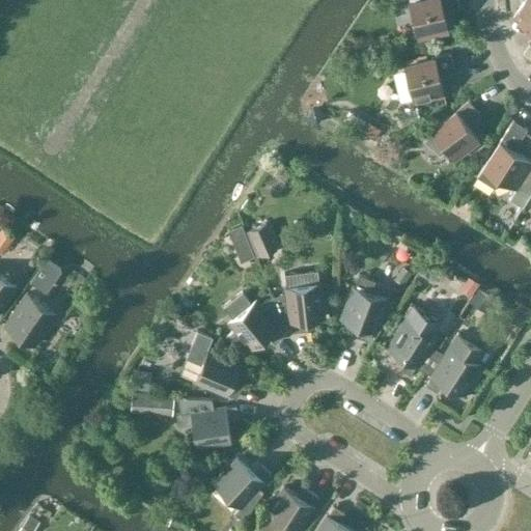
[(456,0),(410,0),(409,1),(418,38),(448,31),(443,9),(458,5),(456,0)]
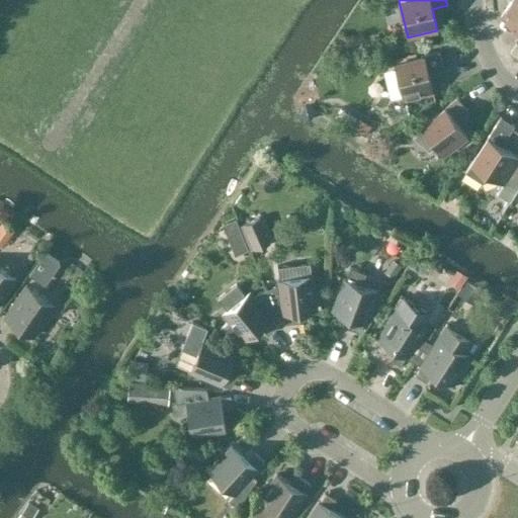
[(517,3),(513,0),(511,0),(500,17),(517,28),(517,41),(517,42),(517,41),(517,3)]
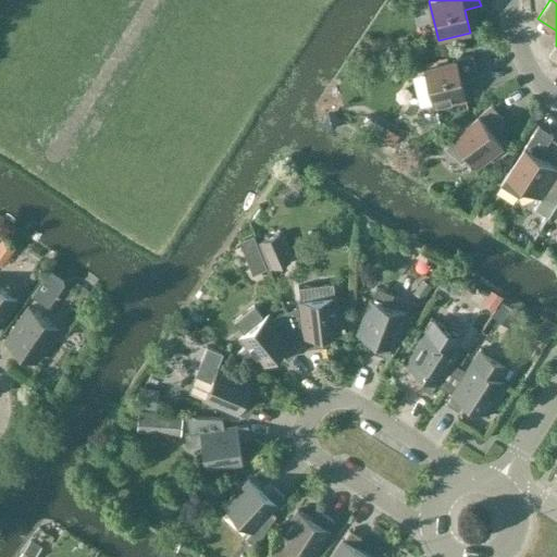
[(459,76),(477,72),(472,56),(423,66),(433,107),(465,99),(459,76)]
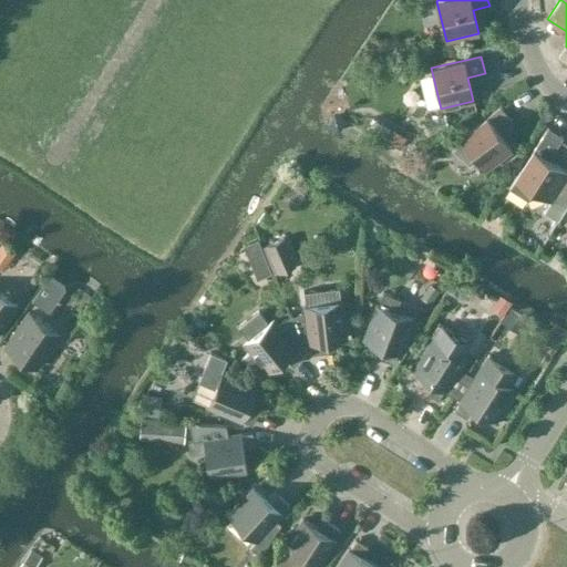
[(497,131),(512,121),(501,106),(460,136),(463,141),(452,148),(456,153),(466,162),(470,165),(477,160),(485,169),(512,150),(497,131)]
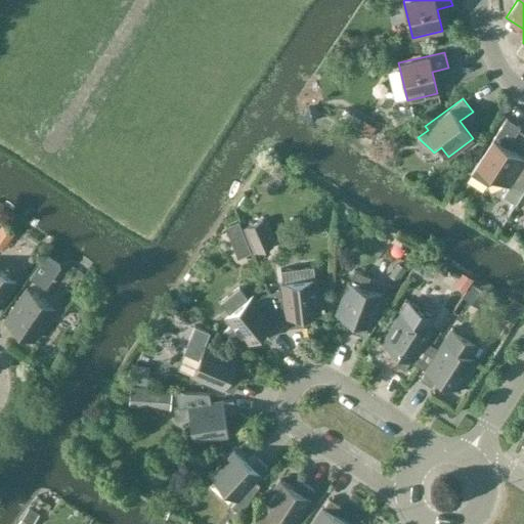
[(308,104),(303,113),(312,120),(318,111),(308,104)]
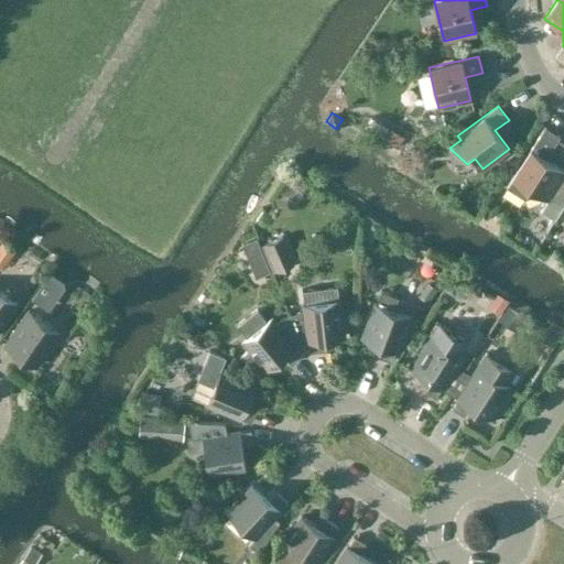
[(563,122),(550,115),(544,126),(563,137),(563,134),(563,122)]
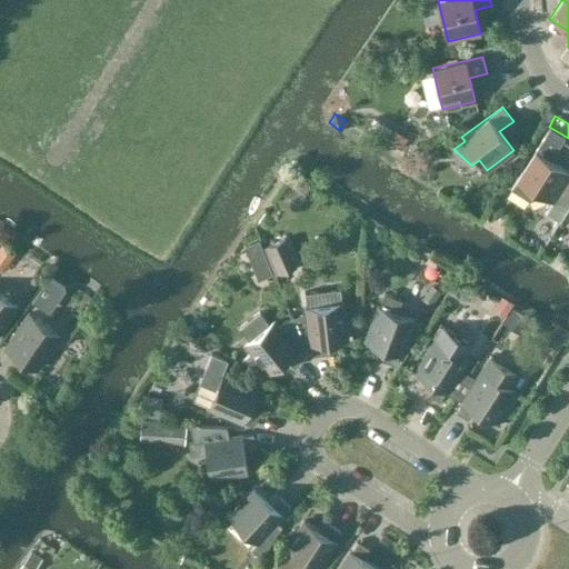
[(568,171),(550,160),(565,138),(549,128),(517,179),(510,189),(530,201),(543,196),(552,201),(546,212),(559,221),(568,207),(568,171)]
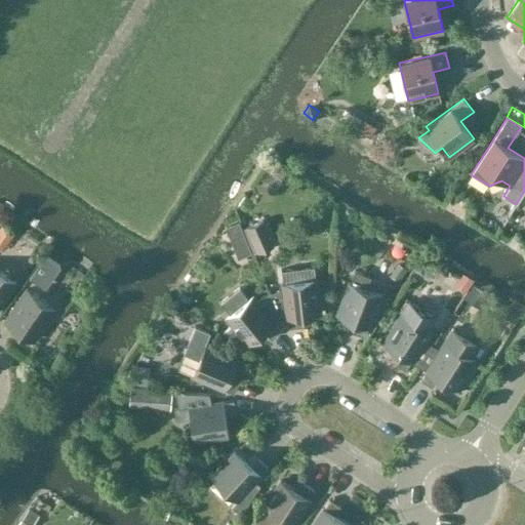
[(358,131),(369,137),(374,127),(364,121),(358,131)]
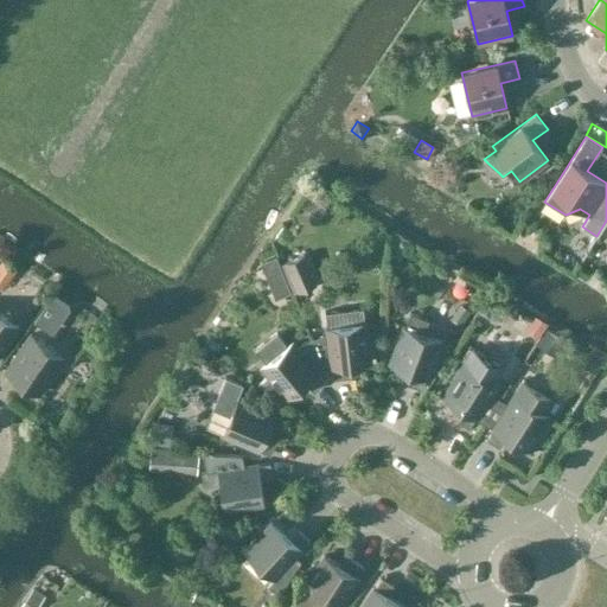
[(317,285),(308,262),(305,254),(286,262),(288,269),(298,292),(317,285)]
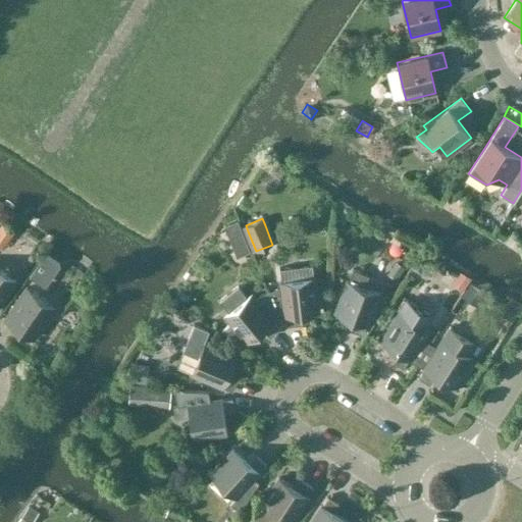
[(238,220),(224,226),(231,244),(245,239),(238,220)]
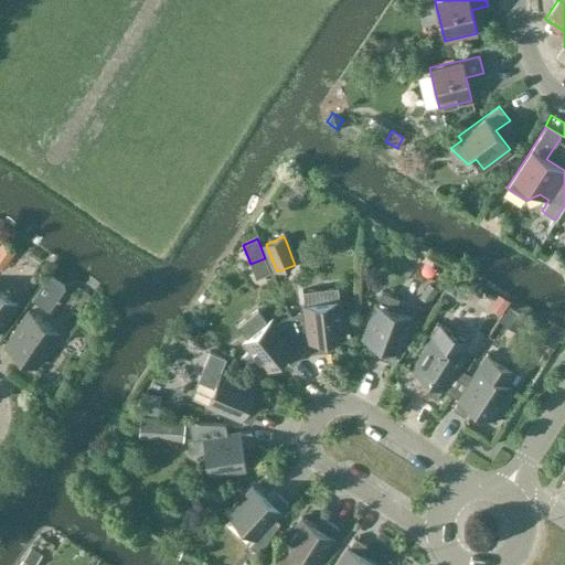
[(0,241),(0,264),(3,267),(14,252),(0,242),(0,241)]
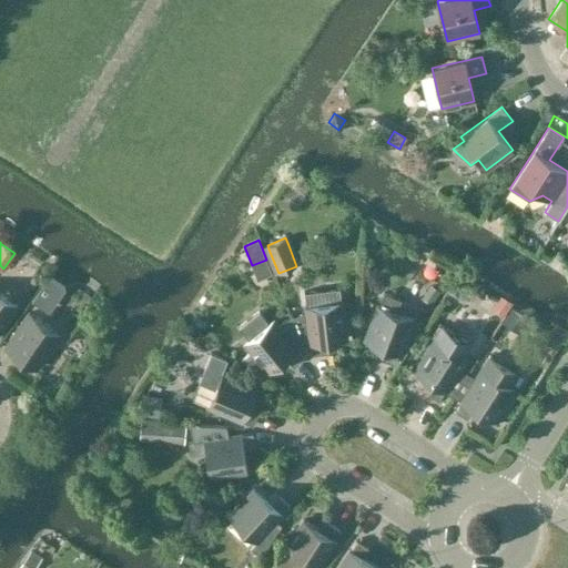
[(440,292),(432,286),(424,297),(433,303),(440,292)]
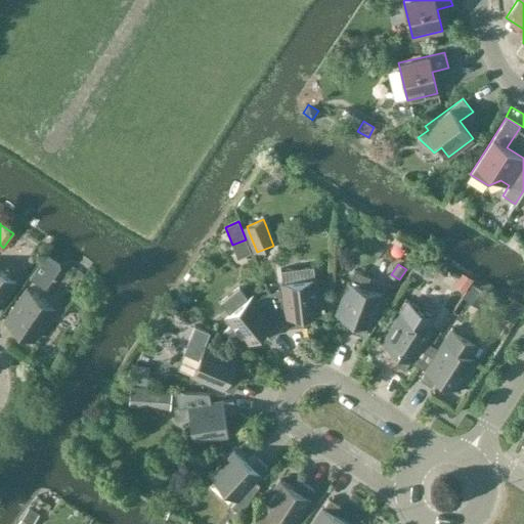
[(279,319),(287,316),(288,326),(300,325),(298,315),(320,312),(315,278),(314,278),(313,265),(296,267),(298,280),(281,282),(281,289),(269,294),(279,319)]
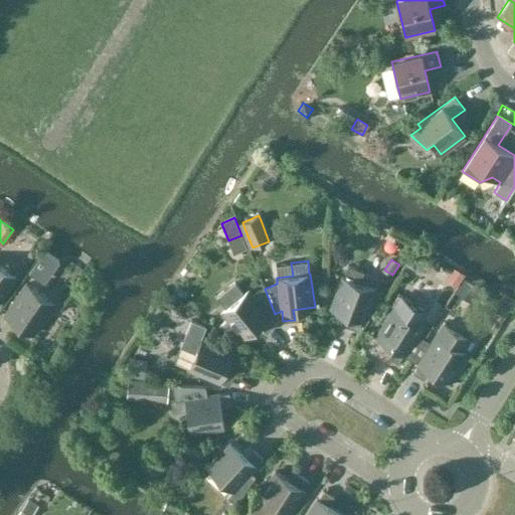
[(0,299),(16,277),(0,266),(0,299)]
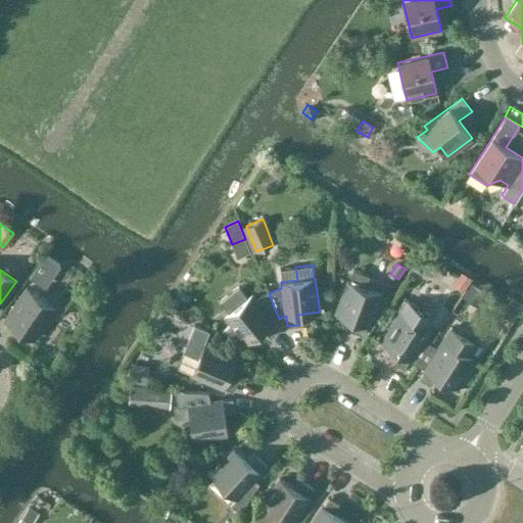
[(368,326),(380,293),(365,287),(369,276),(353,270),(348,281),(347,281),(335,314),(355,321),(352,331),(364,335),(367,326),(368,326)]
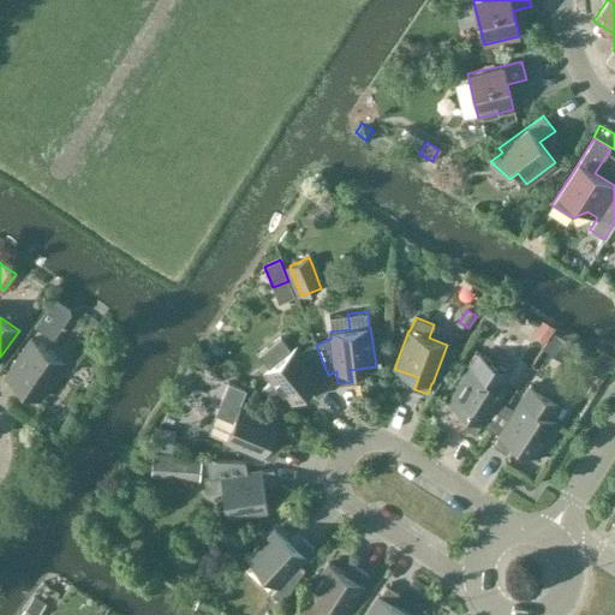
[(535,333),(547,341),(555,328),(543,321),(535,333)]
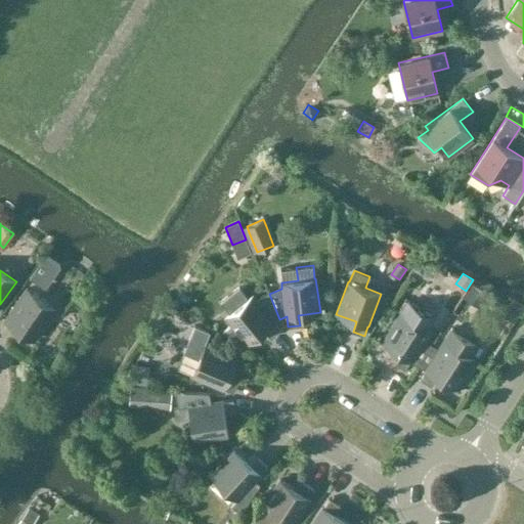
[(475,286),(467,298),(480,306),(488,294),(475,286)]
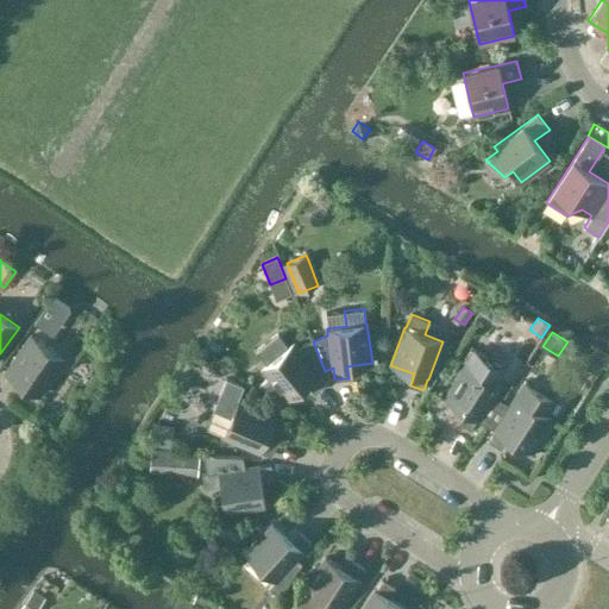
[(277,333),(256,351),(267,364),(262,368),(270,378),(259,387),(269,399),(280,390),(287,400),(307,383),(314,393),(325,383),(318,375),(325,371),(313,341),(297,347),(293,343),(289,346),(277,333)]
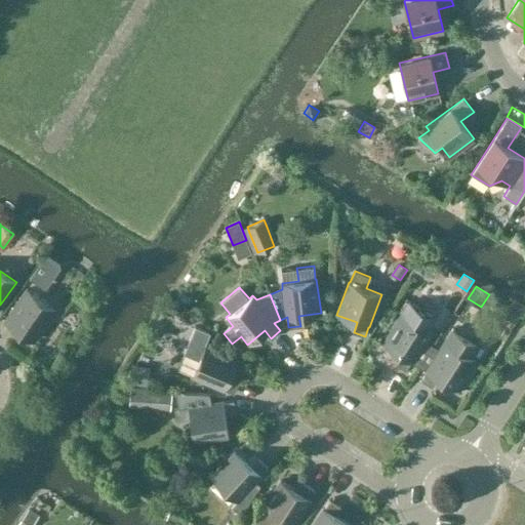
[(4,321),(33,340),(55,309),(27,289),(4,321)]
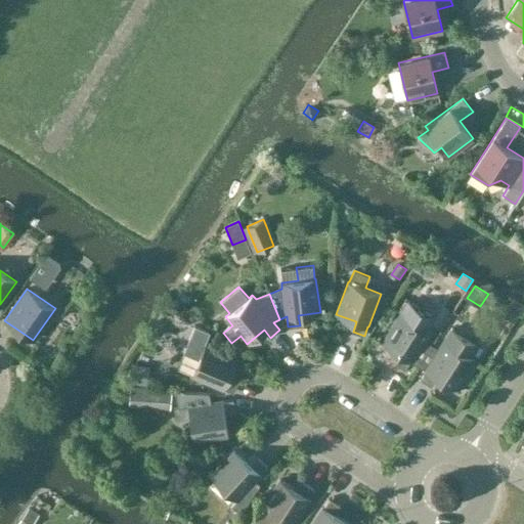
[(430,332),(427,330),(434,318),(408,301),(382,342),(400,354),(395,362),(405,369),(410,360),(419,365),(433,343),(426,338),(430,332)]
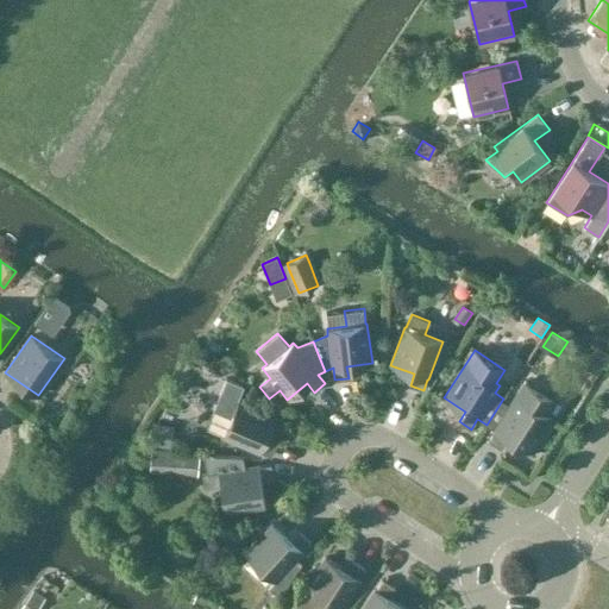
[(267,438),(276,415),(239,400),(245,385),(227,378),(215,406),(232,413),(221,435),(261,452),(261,451),(271,456),(277,443),(267,438)]
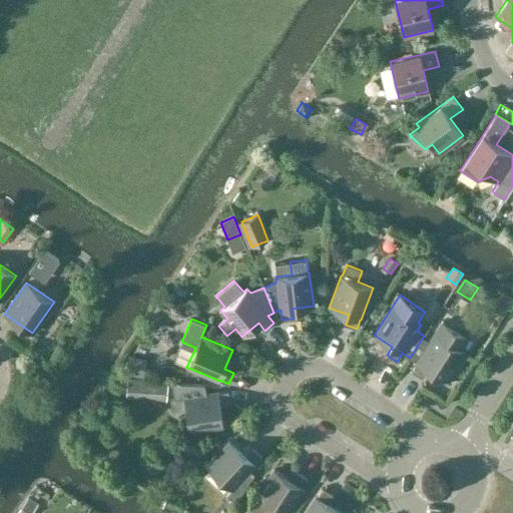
[(424,336),(410,358),(417,363),(411,371),(421,378),(427,369),(445,381),(463,352),(462,351),(471,337),(443,319),(430,340),(424,336)]
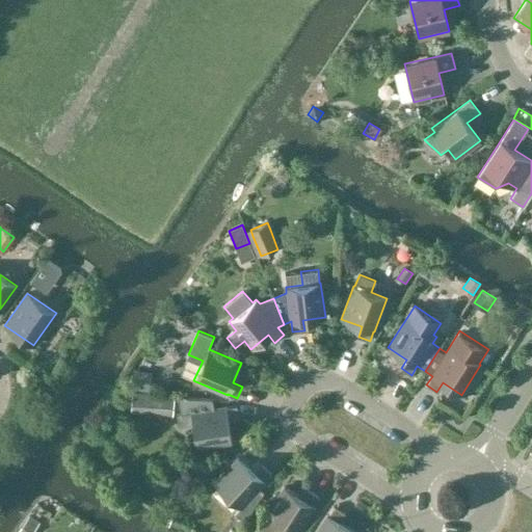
[(133,371),(131,390),(148,392),(150,373),(133,371)]
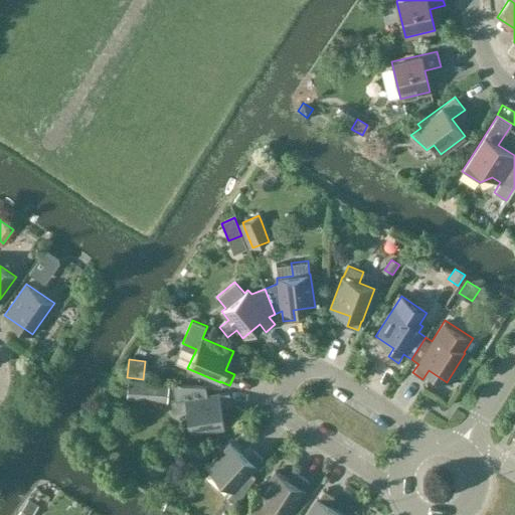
[(152,385),(152,382),(128,379),(126,398),(166,402),(168,386),(152,385)]
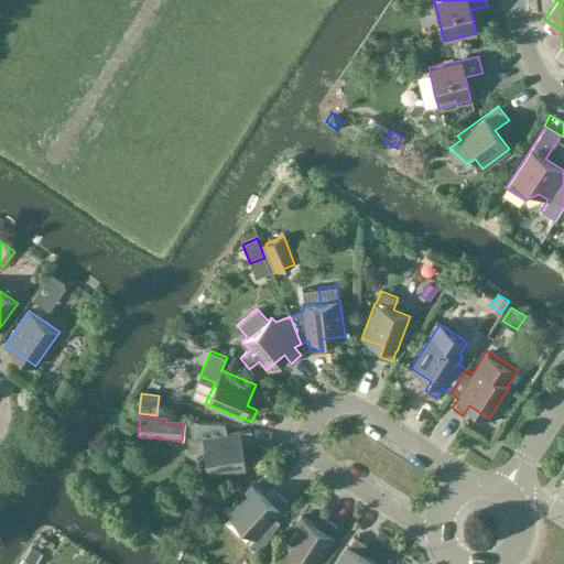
[(239,432),(226,434),(225,423),(188,420),(192,440),(187,440),(188,452),(204,449),(208,474),(245,468),(241,445),(252,444),(250,431),(239,432)]
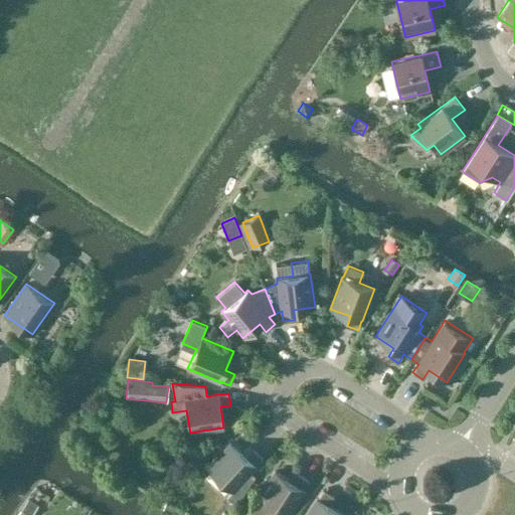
[(254,465),(262,458),(252,450),(245,457),(230,443),(207,468),(232,491),(226,498),(236,505),(256,476),(252,473),(258,467),(254,465)]
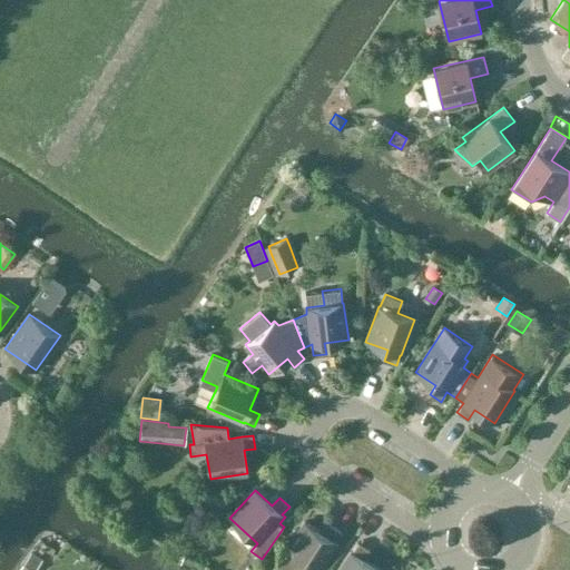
[(335,541),(341,532),(330,526),(324,534),(304,521),(284,553),(285,553),(277,566),(284,569),(296,569),(301,564),(310,569),(317,569),(336,542),(335,541)]
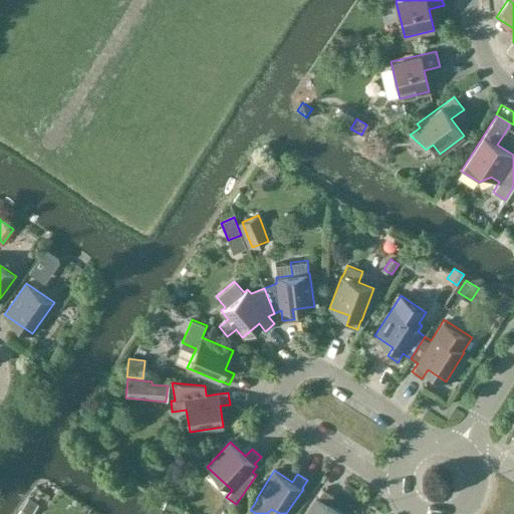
[(161,475),(149,471),(145,483),(156,487),(161,475)]
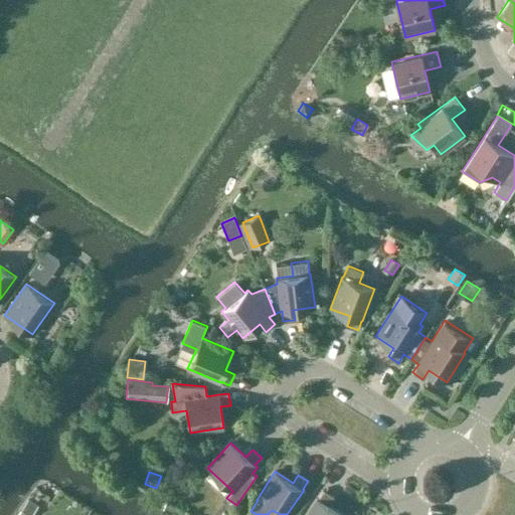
[(343,514),(328,505),(333,497),(323,490),(318,499),(317,498),(306,514),(343,514)]
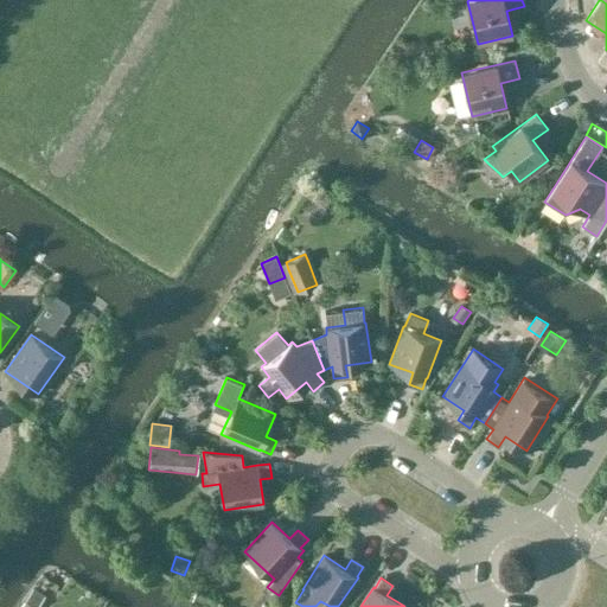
[(37,606),(45,596),(34,589),(20,606),(37,606)]
